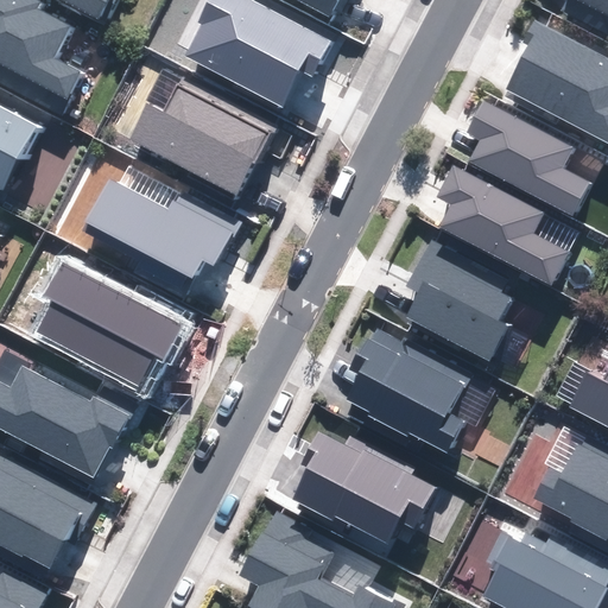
[(40,1),(37,0),(0,0),(0,63),(67,97),(80,73),(54,59),(69,29),(36,11),(40,1)]
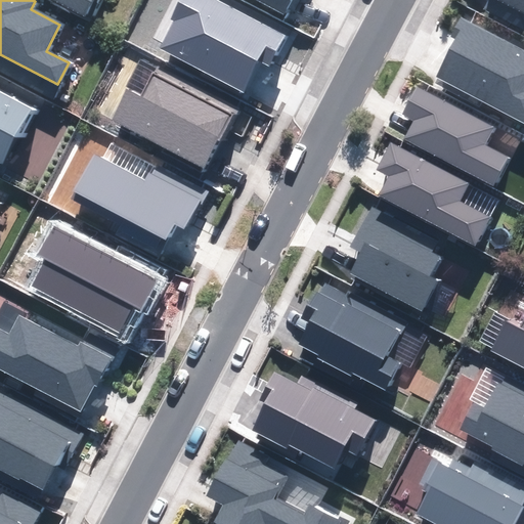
[(53,0),(84,15),(92,0),(53,0)]
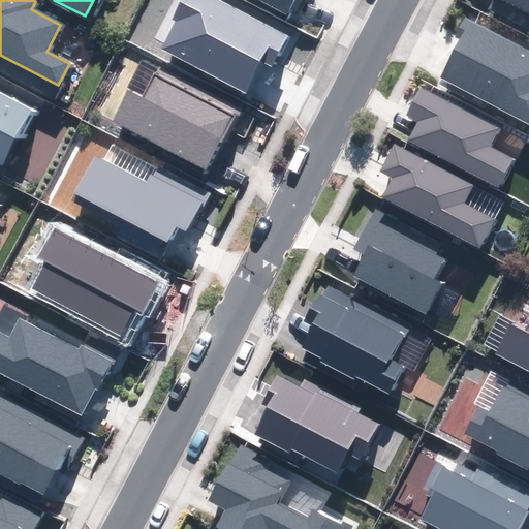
[(286,35),(218,0),(183,0),(175,17),(179,20),(163,50),(243,91),(259,61),(270,66),(286,35)]
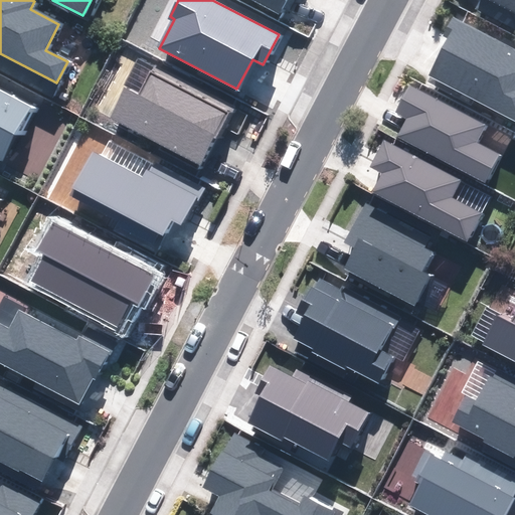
[(252,0),(279,13),(285,0),(252,0)]
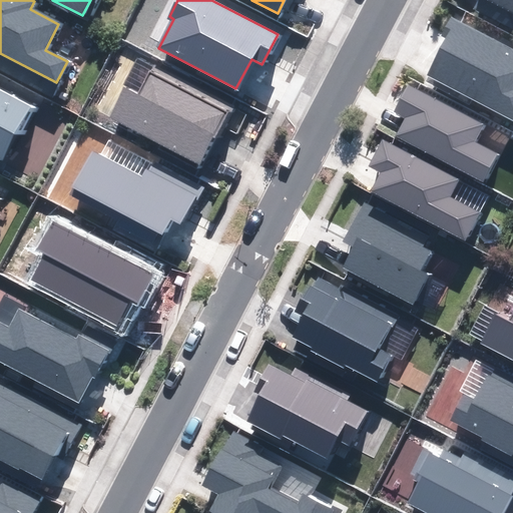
[(512,0),(493,0),(512,10),(512,0)]
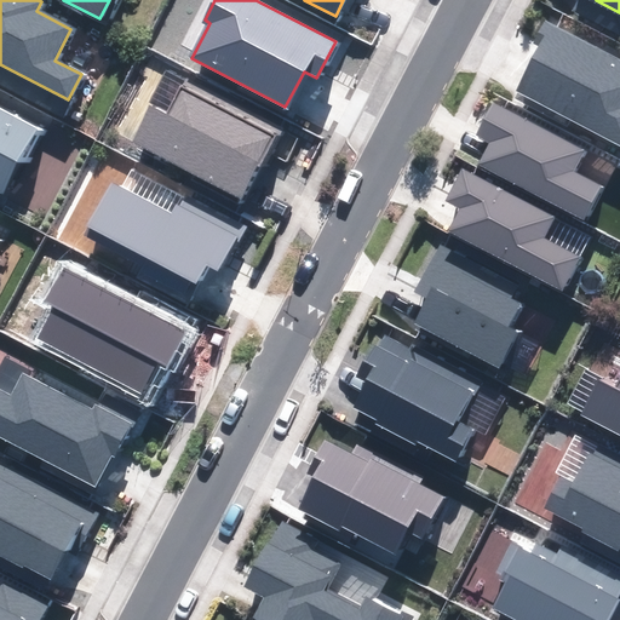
[(619,58),(547,22),(537,44),(540,46),(516,91),(619,144),(619,58)]
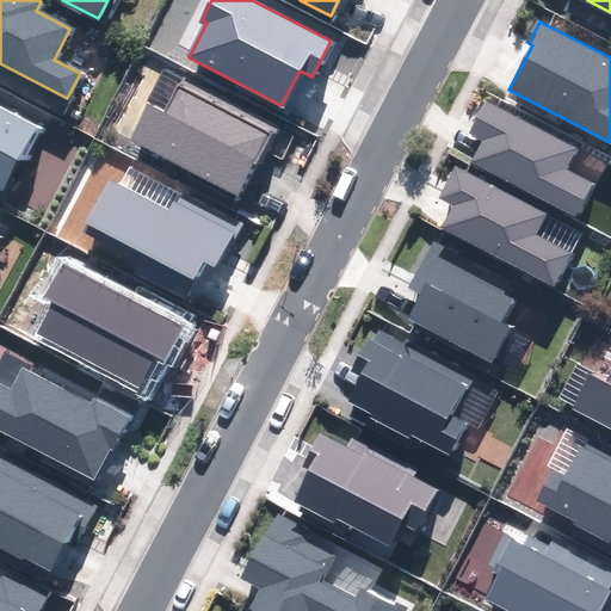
[(273,127),(184,80),(167,112),(149,104),(130,141),(238,196),(273,127)]
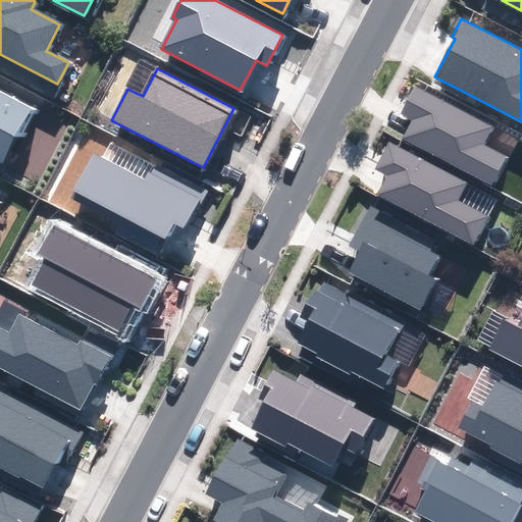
[(491,126),(417,88),(403,114),(414,120),(404,140),(491,185),(506,158),(481,146),(491,126)]
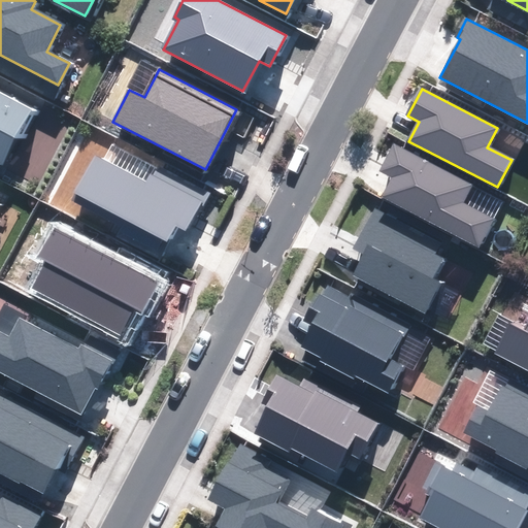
[(30,110),(0,94),(0,162),(2,163),(30,110)]
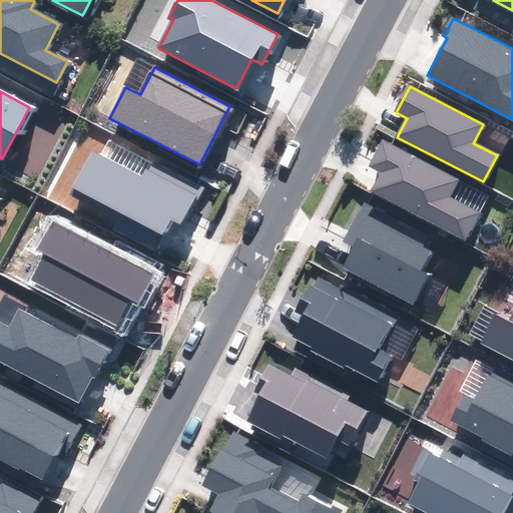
[(456,178),(383,140),(369,165),(381,171),(371,190),(465,239),(479,213),(447,196),(456,178)]
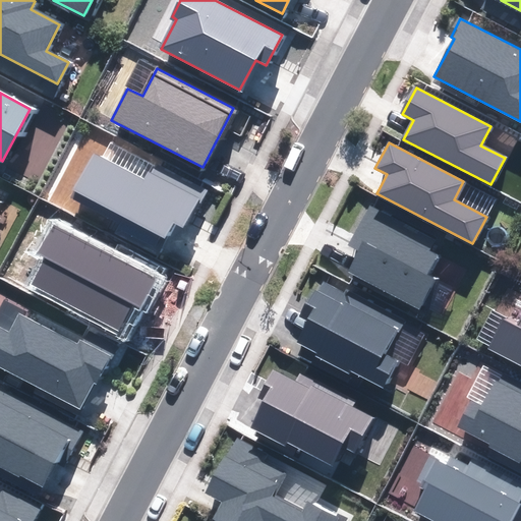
[(94,154),(72,196),(162,243),(172,224),(186,231),(207,191),(154,164),(145,180),(94,154)]
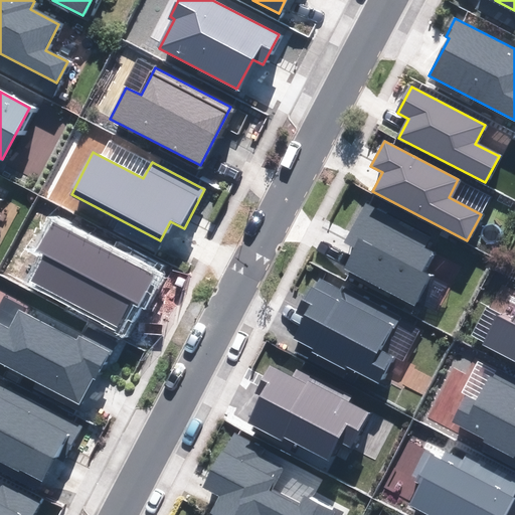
[(437,241),(366,204),(346,241),(356,246),(344,269),(413,305),(428,278),(419,273),(437,241)]
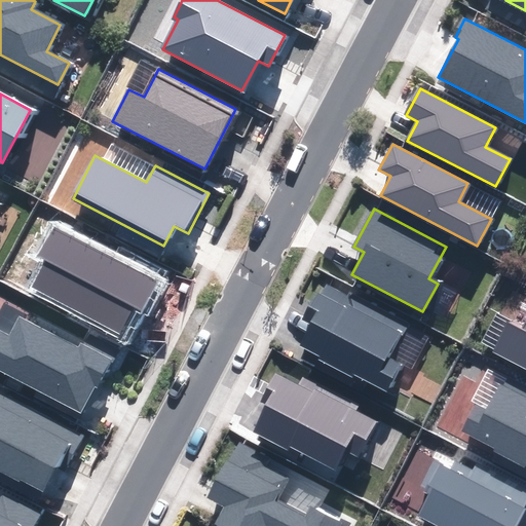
[(156,283),(53,228),(40,254),(47,258),(31,290),(118,335),(135,305),(142,309),(156,283)]
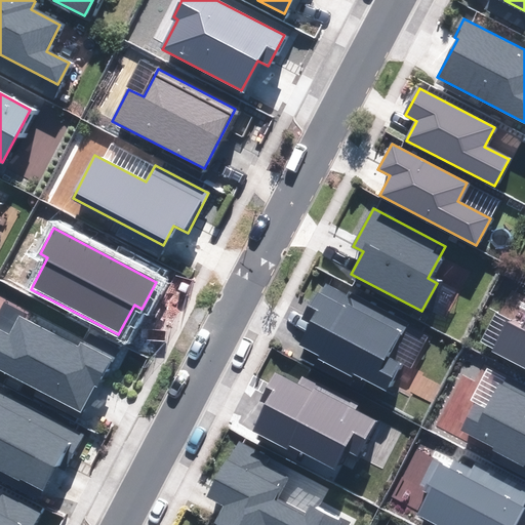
[(403,324),(324,283),(305,320),(311,323),(300,344),(323,356),(322,358),(354,374),(355,372),(386,388),(399,363),(386,357),(403,324)]
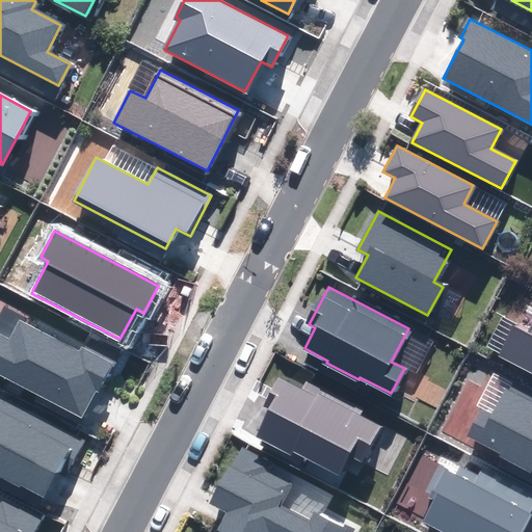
[(0,333),(0,373),(81,416),(95,390),(98,392),(112,365),(81,349),(79,353),(20,322),(10,339),(0,333)]
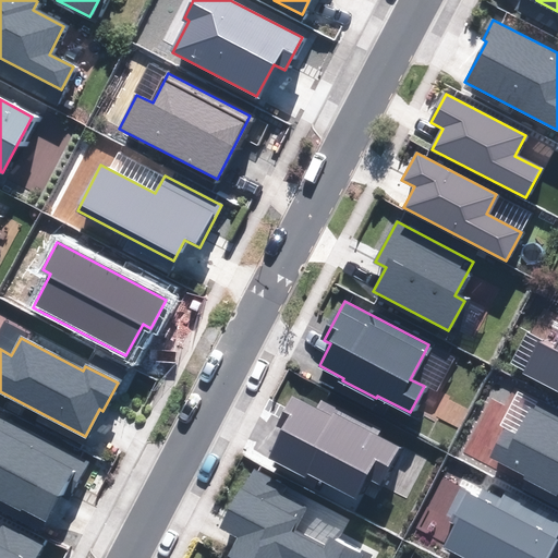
[(541,343),(525,374),(557,391),(557,344),(555,351),(541,343)]
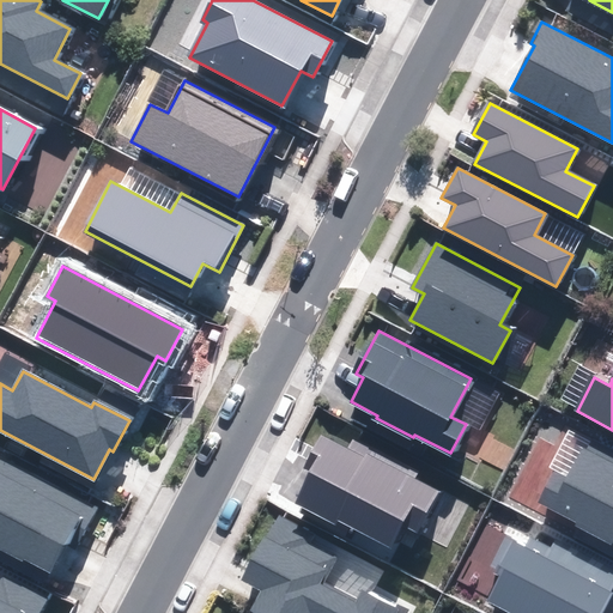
[(349,450),(321,436),(304,467),(310,469),(296,498),(390,547),(401,525),(416,532),(436,492),(413,480),(416,474),(352,442),(349,450)]
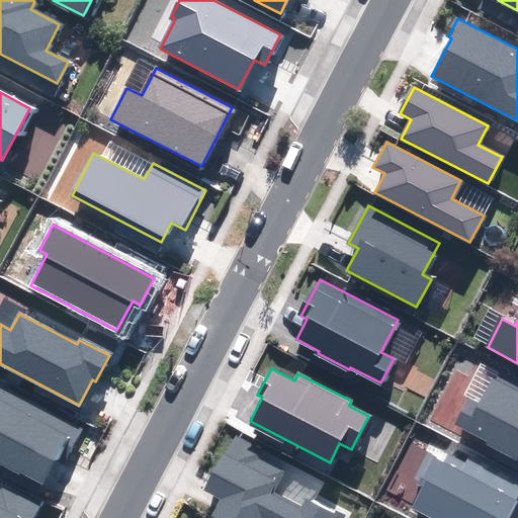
[(468,400),(456,424),(517,456),(517,385),(496,374),(480,406),(468,400)]
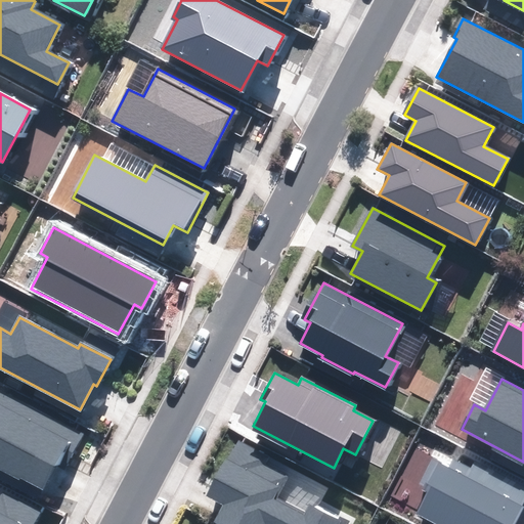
[(82,436),(0,393),(0,467),(43,489),(56,464),(64,468),(82,436)]
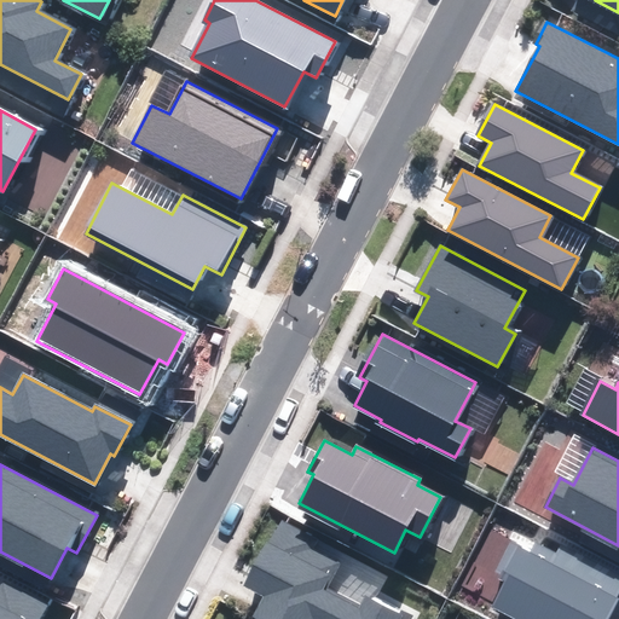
[(346,555),(282,521),(270,545),(267,544),(246,584),(266,595),(256,613),(267,618),(399,618),(401,617),(365,597),(360,608),(327,591),(346,555)]
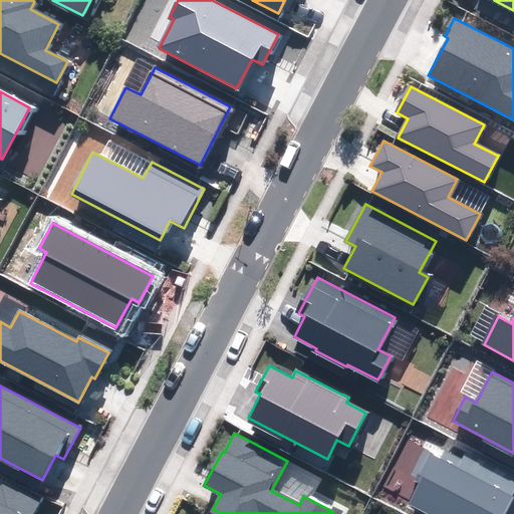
[(421,483),(410,504),(428,513),(502,513),(513,493),(513,479),(465,454),(462,460),(445,452),(441,460),(430,455),(417,481),(421,483)]
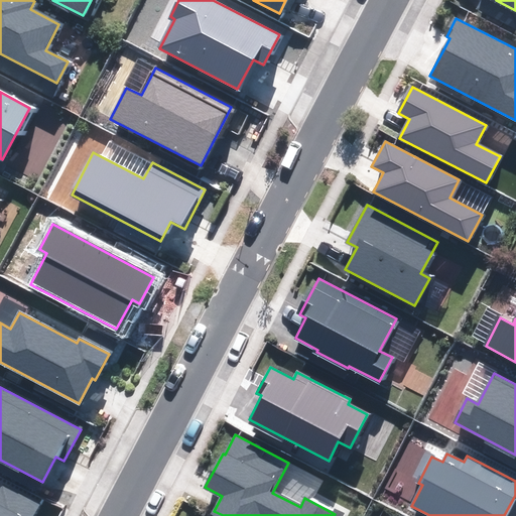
[(0,515),(32,515),(38,505),(0,484),(0,515)]
